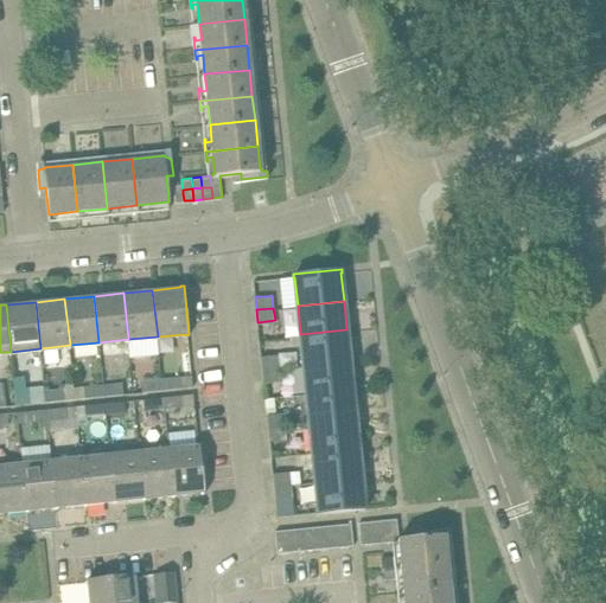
[(350,358),(346,329),(300,334),(303,363),(350,358)]
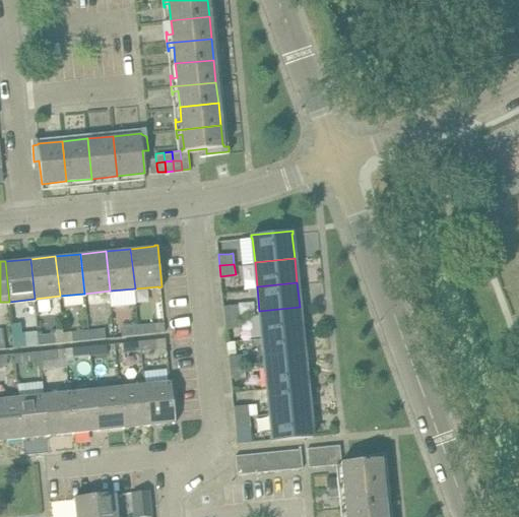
[(224,315),(239,314),(238,303),(223,305),(224,315)]
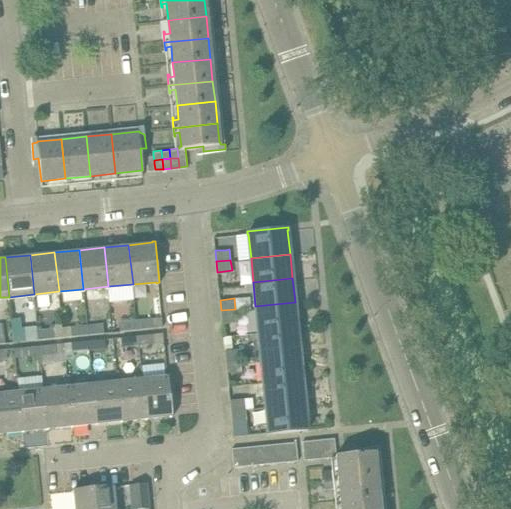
[(295,302),(255,306),(258,332),(297,328),(295,302)]
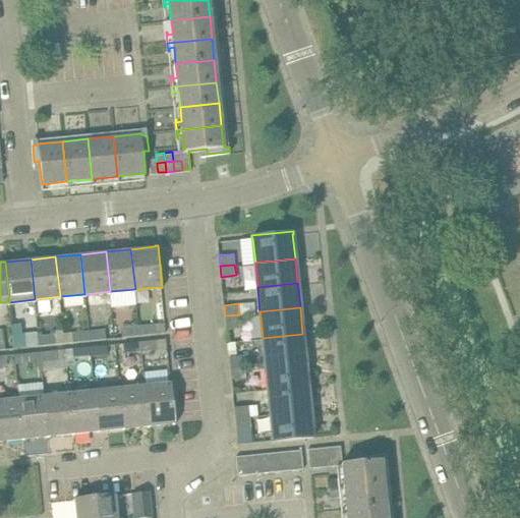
[(239,314),(225,315),(226,327),(240,326),(239,314)]
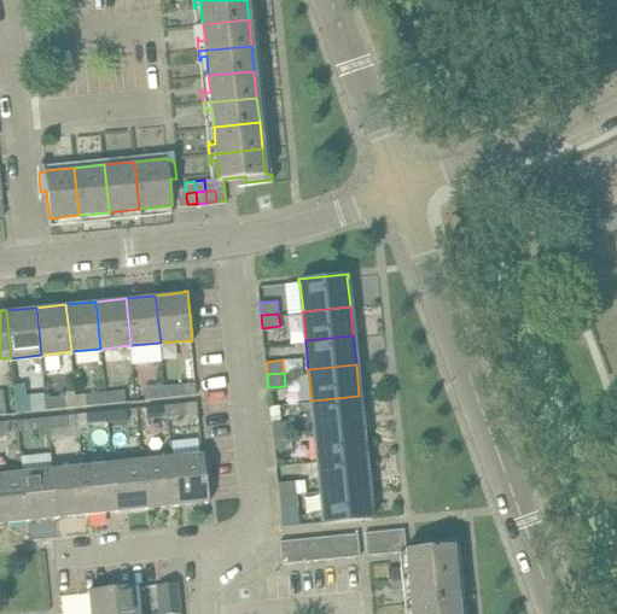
[(196,382),(164,386),(166,397),(197,393),(196,382)]
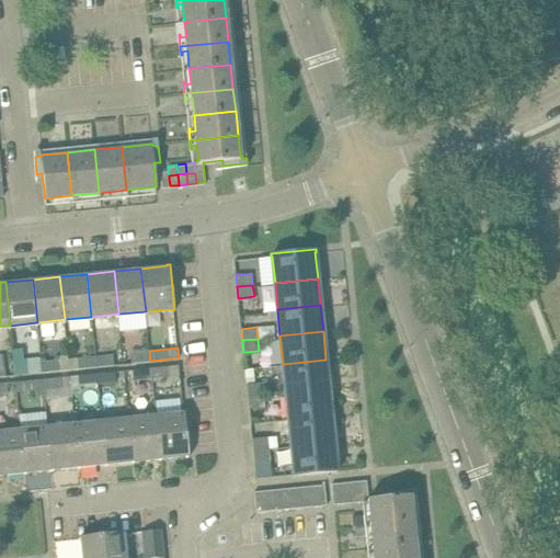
[(150,361),(149,351),(123,354),(124,364),(150,361)]
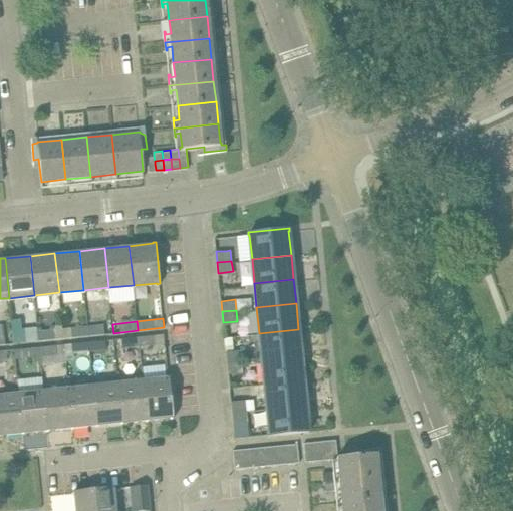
[(87,326),(88,336),(105,334),(104,325),(87,326)]
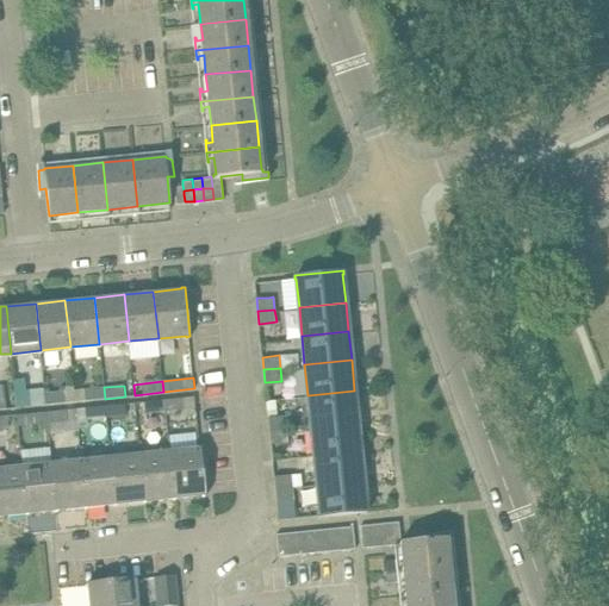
[(104,387),(74,391),(75,401),(105,399),(104,387)]
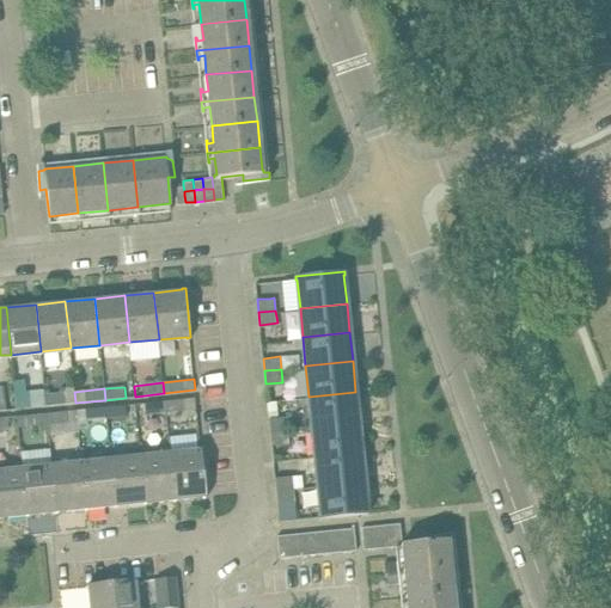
[(75,403),(74,392),(44,394),(46,405),(75,403)]
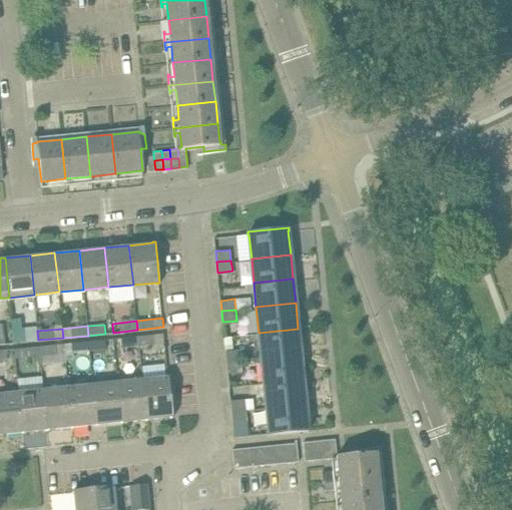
[(298,329),(259,333),(262,358),(301,354),(298,329)]
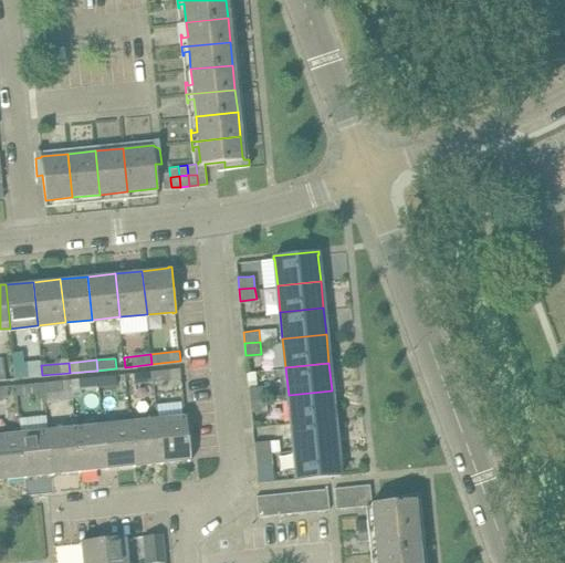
[(42,375),(41,365),(23,367),(24,377),(42,375)]
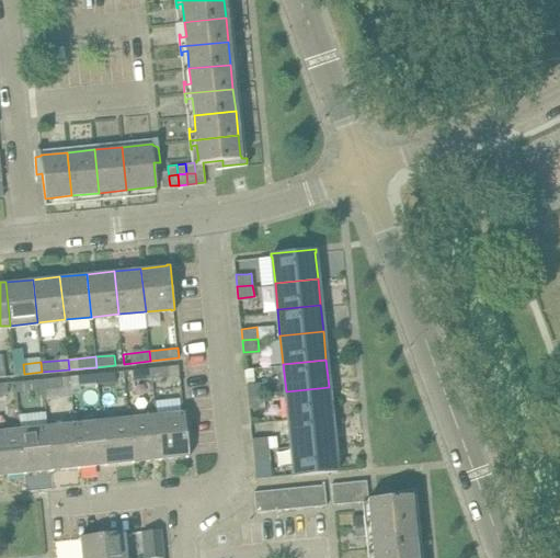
[(151,366),(152,376),(170,374),(169,364),(151,366)]
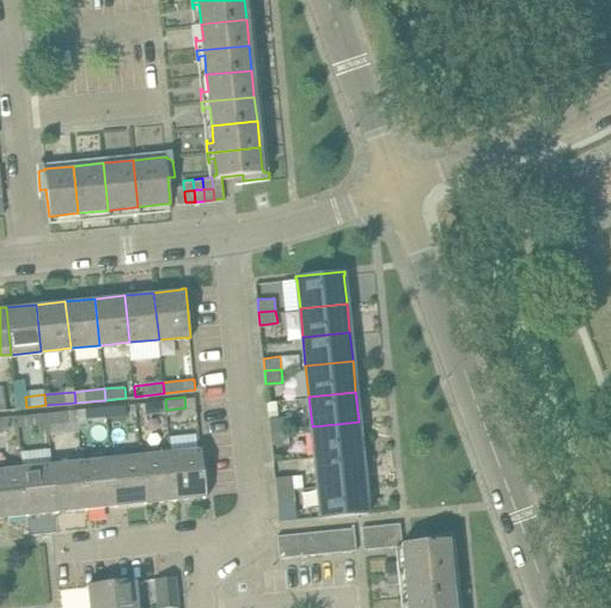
[(166,410),(165,399),(145,400),(146,412),(166,410)]
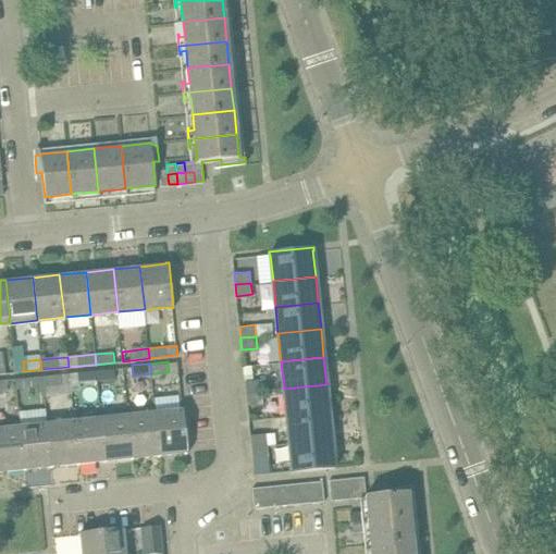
[(96,369),(97,379),(115,377),(114,367),(96,369)]
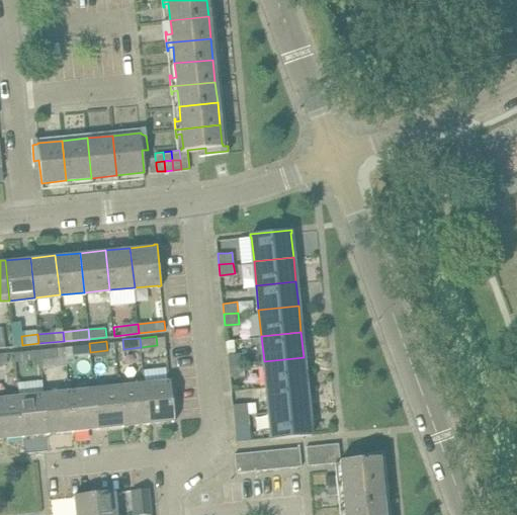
[(89,343),(65,345),(66,362),(74,361),(74,354),(90,352),(89,343)]
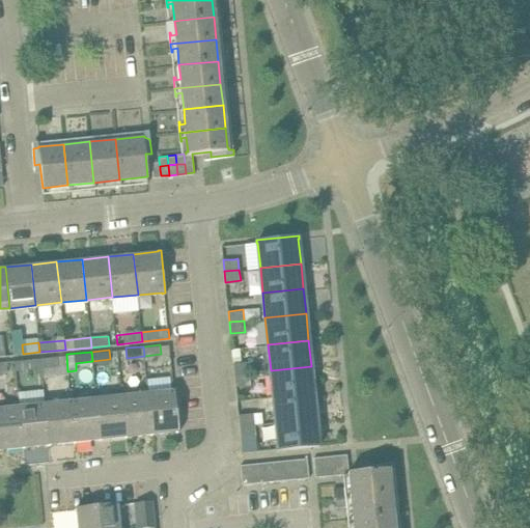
[(66,354),(40,357),(43,377),(67,373),(67,371),(66,354)]
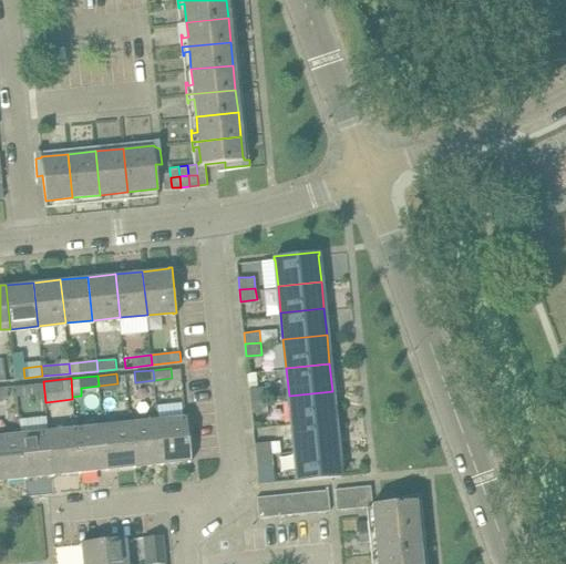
[(43,381),(24,382),(18,383),(19,404),(45,402),(43,381)]
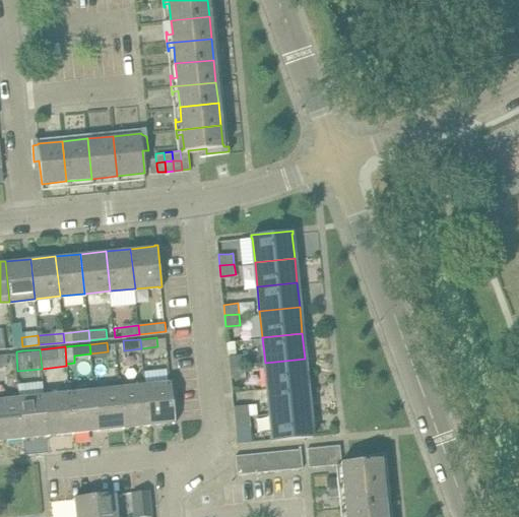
[(230,366),(244,364),(243,353),(229,354),(230,366)]
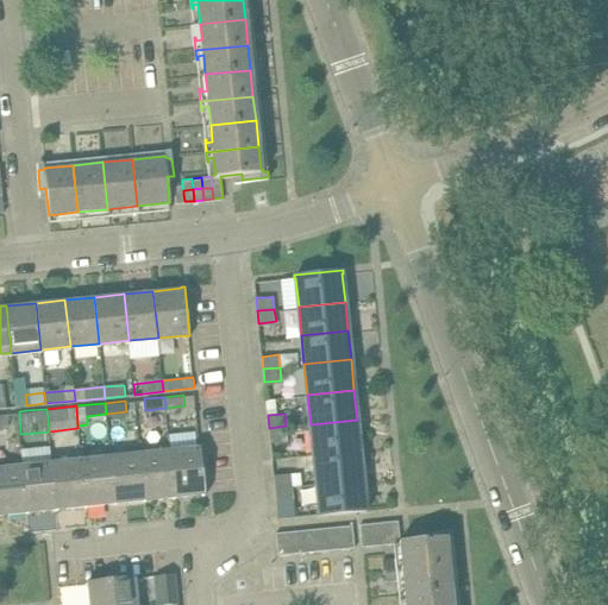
[(357,420),(311,424),(313,452),(359,447),(357,420)]
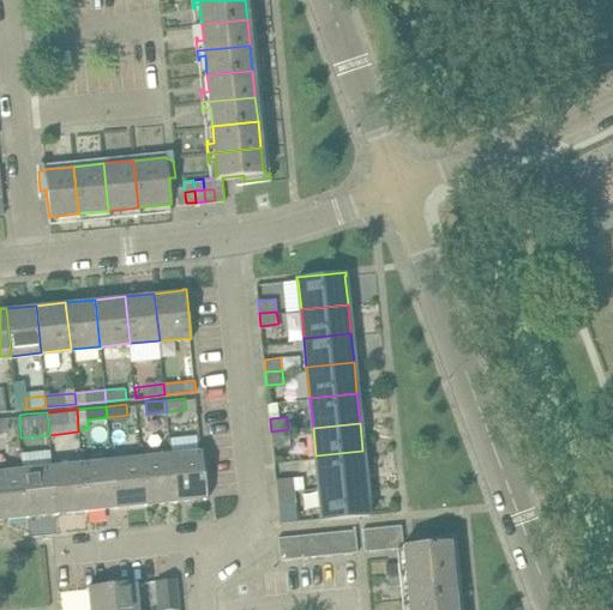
[(288,429),(271,432),(272,445),(289,442),(288,429)]
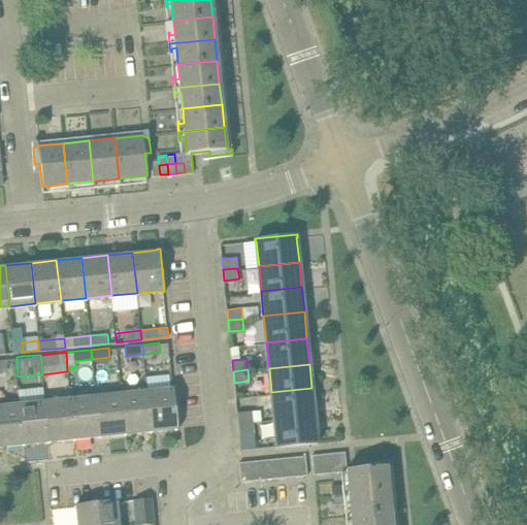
[(146,390),(151,430),(175,428),(175,429),(178,428),(173,386),(171,386),(171,387),(146,390)]
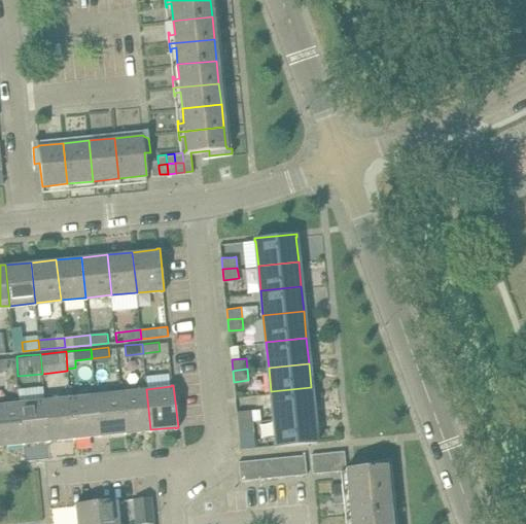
[(311,387),(271,391),(274,418),(314,414),(311,387)]
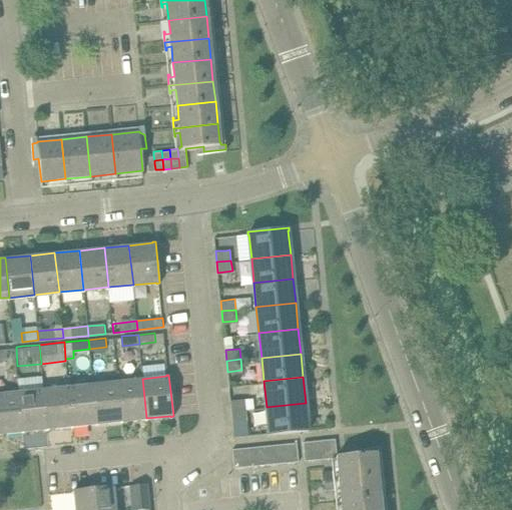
[(142,379),(117,381),(121,420),(146,418),(142,379)]
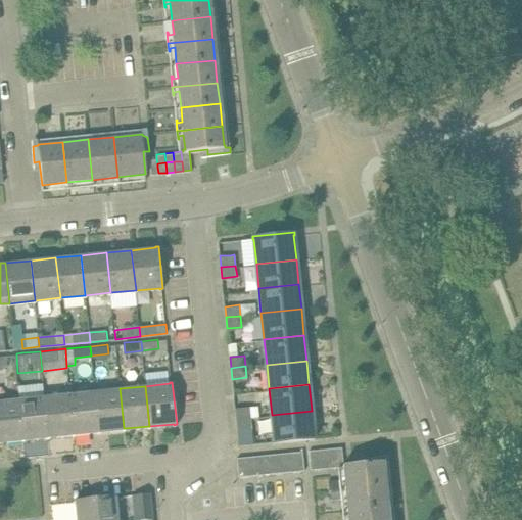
[(120,388),(95,391),(99,431),(124,428),(120,388)]
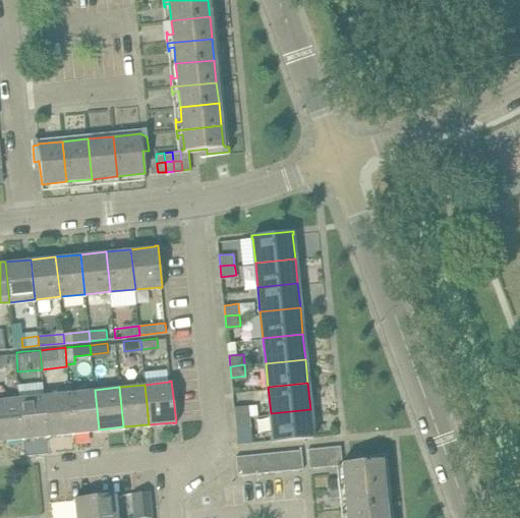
[(99,429),(95,390),(69,392),(73,432),(99,429)]
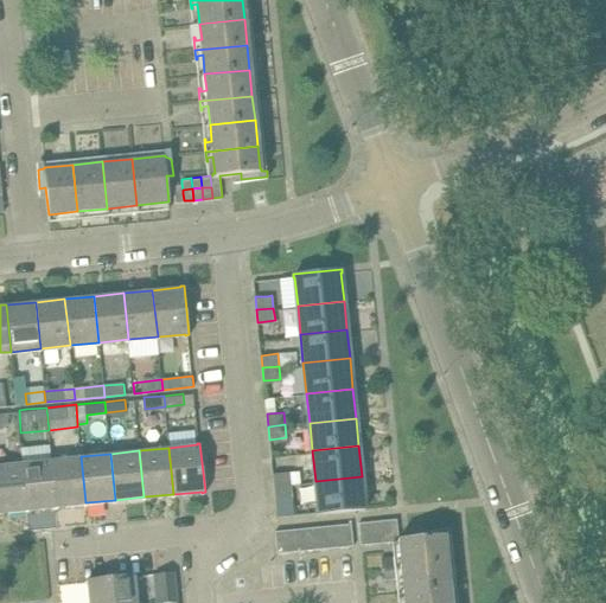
[(81,456),(51,460),(56,506),(85,502),(81,456)]
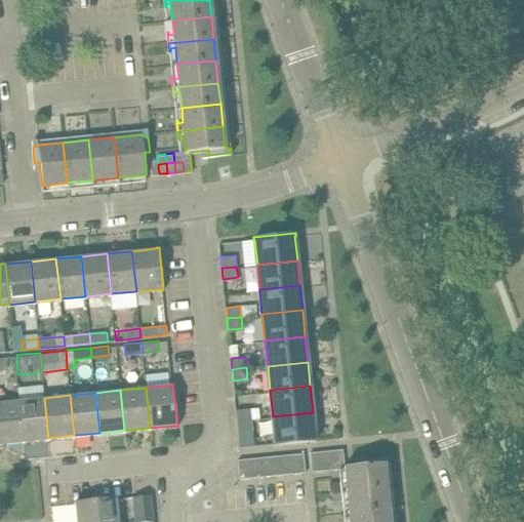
[(44,398),(19,400),(24,440),(48,438),(44,398)]
